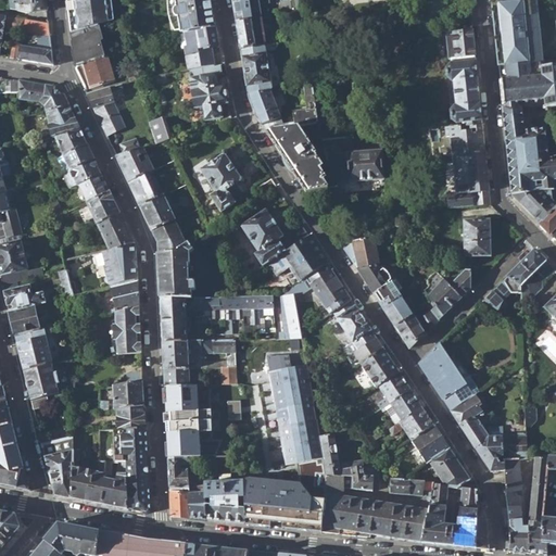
[(47,11),(45,0),(20,0),(21,5),(16,7),(16,8),(17,13),(22,14),(47,11)]
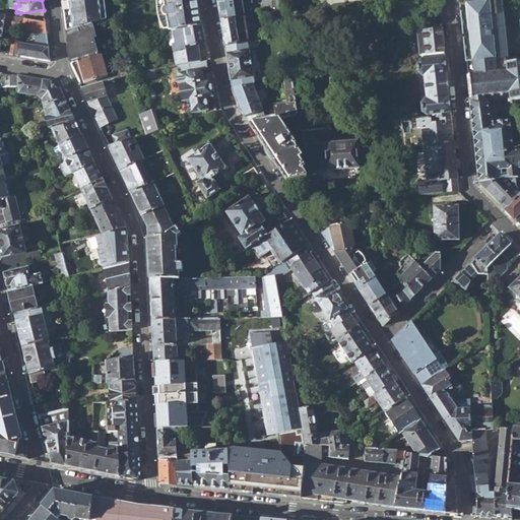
[(68,0),(63,0),(66,31),(91,23),(107,19),(104,0),(68,0)]
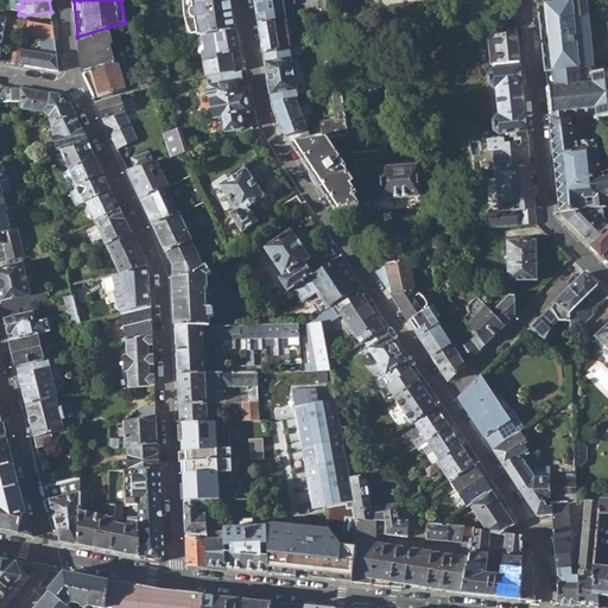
[(235,31),(229,0),(189,0),(185,7),(188,18),(195,25),(197,37),(201,37),(206,36),(235,31)]
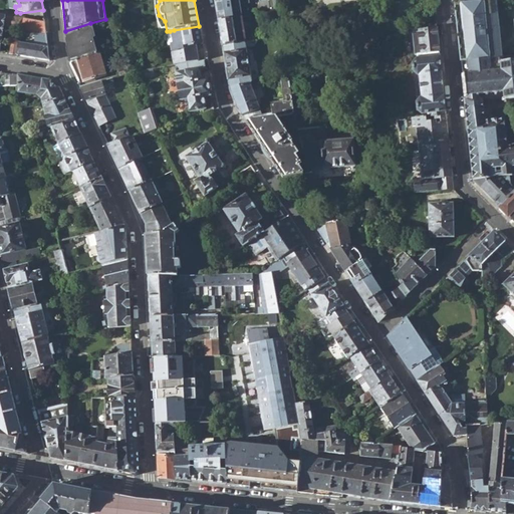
[(214,0),(218,21),(242,17),(239,0),(214,0)]
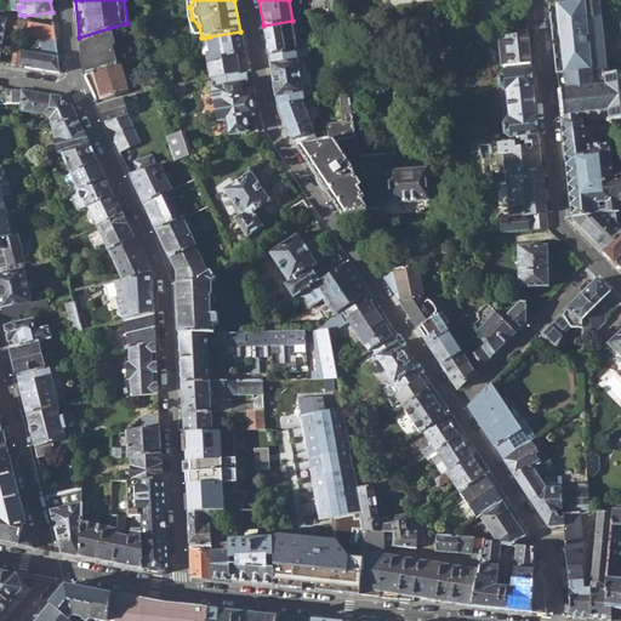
[(608,70),(599,0),(598,0),(548,6),(556,75),(579,73),(608,70)]
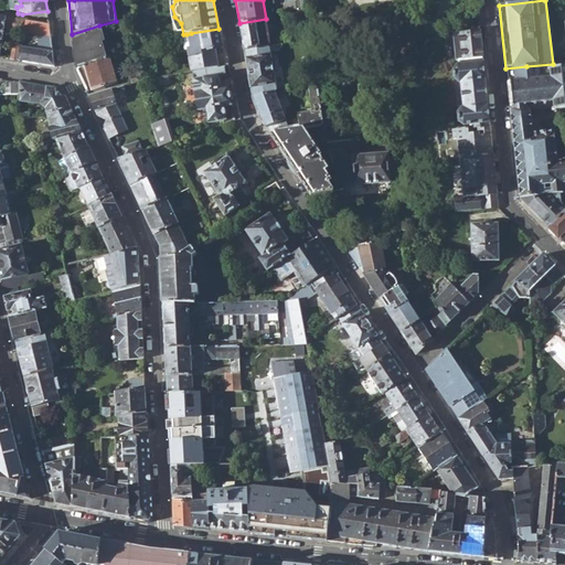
[(0,46),(3,28),(20,30),(20,28),(24,29),(25,20),(0,14),(0,46)]
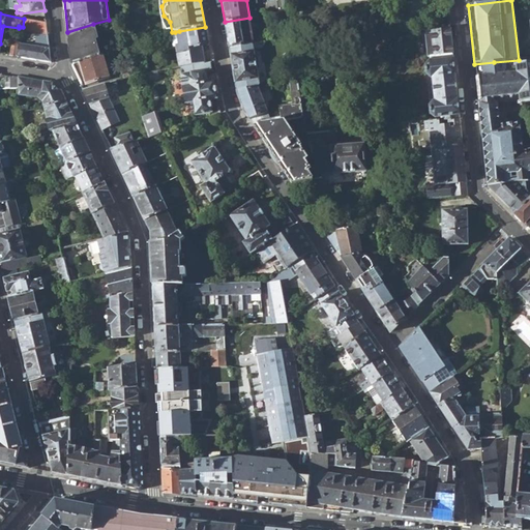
[(225,22),(229,48),(253,43),(255,43),(251,18),(249,18),(225,22)]
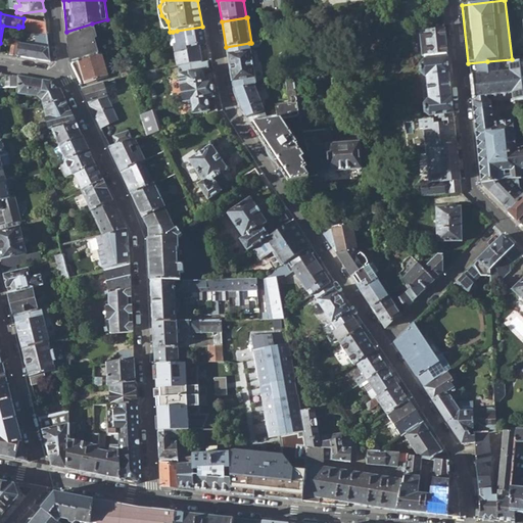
[(21,30),(47,34),(45,21),(24,18),(22,27),(21,30)]
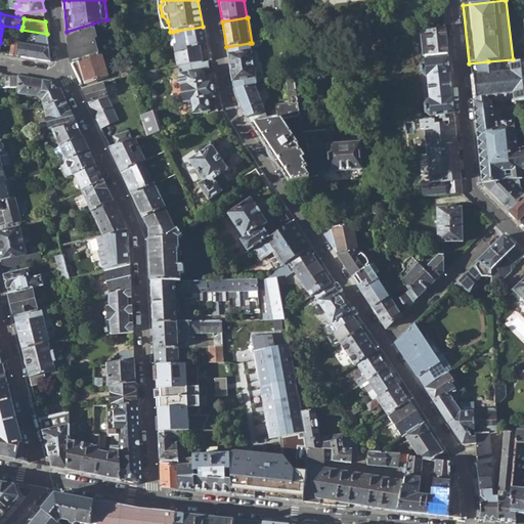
[(73,62),(77,61),(97,54),(93,37),(95,37),(92,24),(67,32),(70,52),(73,62)]
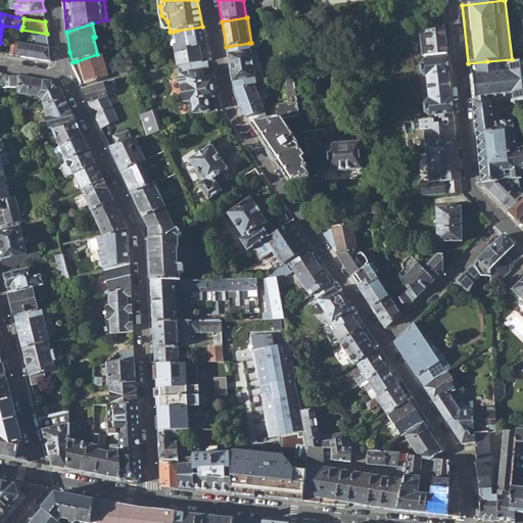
[(173,46),(176,66),(201,62),(199,46),(205,45),(202,27),(177,31),(173,32),(175,45),(173,46)]
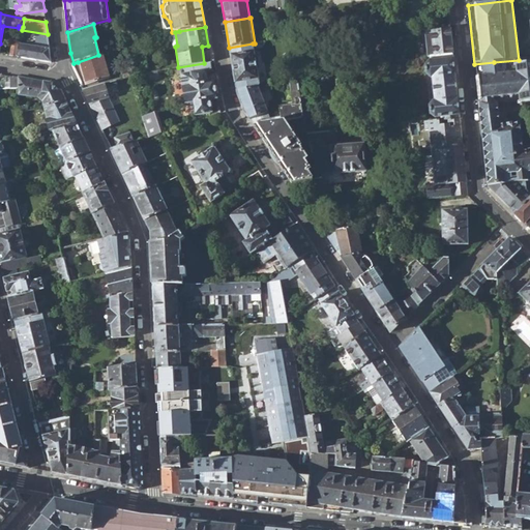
[(432,31),(435,57),(452,55),(449,29),(432,31)]
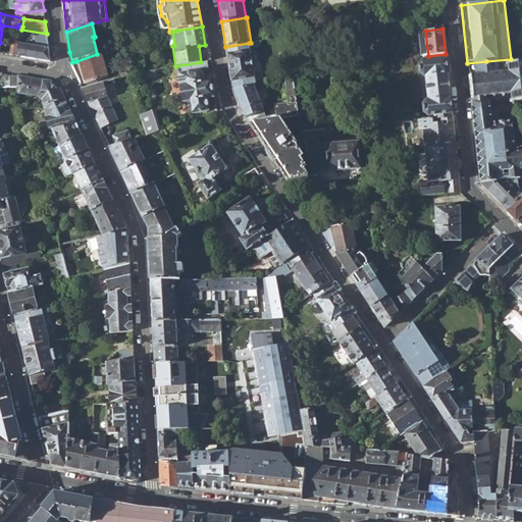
[(9,54),(17,55),(19,43),(19,40),(12,39),(9,54)]
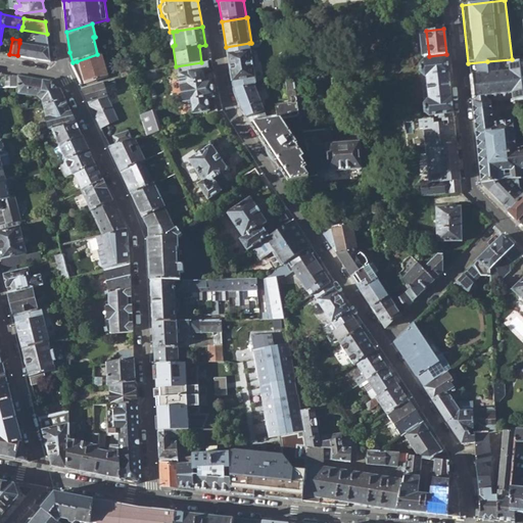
[(48,48),(19,43),(17,55),(50,61),(48,48)]
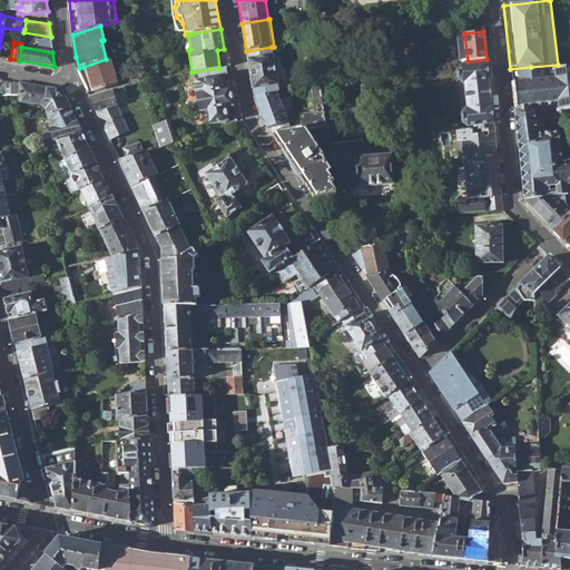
[(246,51),(254,98),(278,95),(279,94),(272,47),(246,51)]
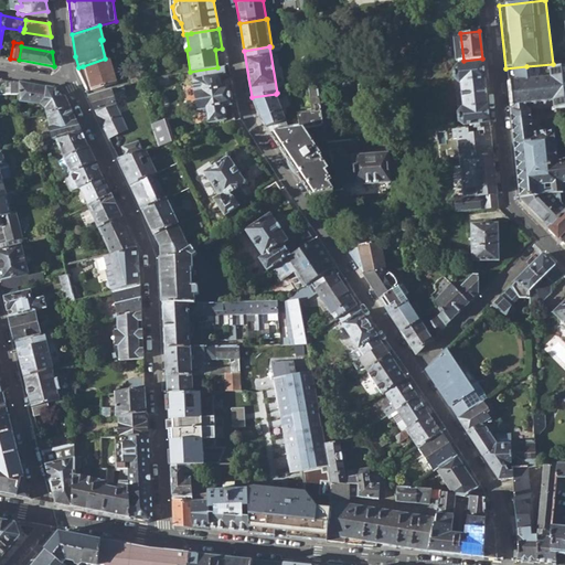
[(107,57),(105,59),(83,66),(92,89),(117,81),(107,57)]
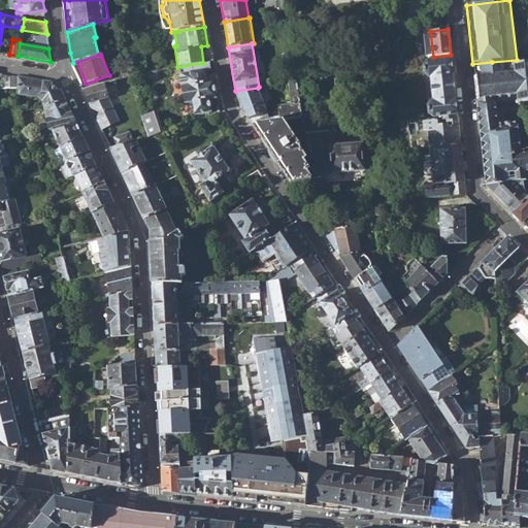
[(440,118),(440,121),(457,119),(451,55),(433,57),(426,58),(427,62),(425,62),(423,66),(424,74),(429,77),(432,103),(428,108),(429,116),(433,119),(440,118)]
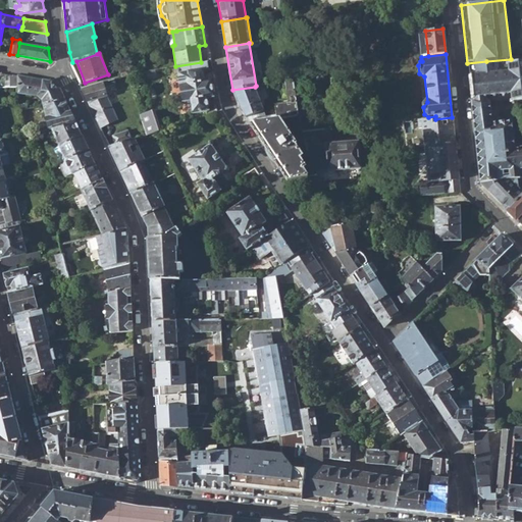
[(208,60),(201,62),(175,66),(181,102),(190,101),(192,114),(208,111),(207,99),(214,98),(211,81),(206,83),(204,70),(209,69),(208,60)]
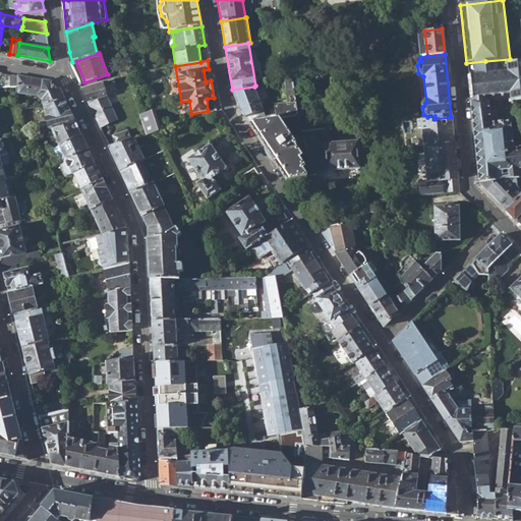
[(485,61),(466,63),(468,80),(470,99),(489,97),(510,95),(511,102),(520,100),(520,62),(507,64),(508,71),(486,74),(485,61)]
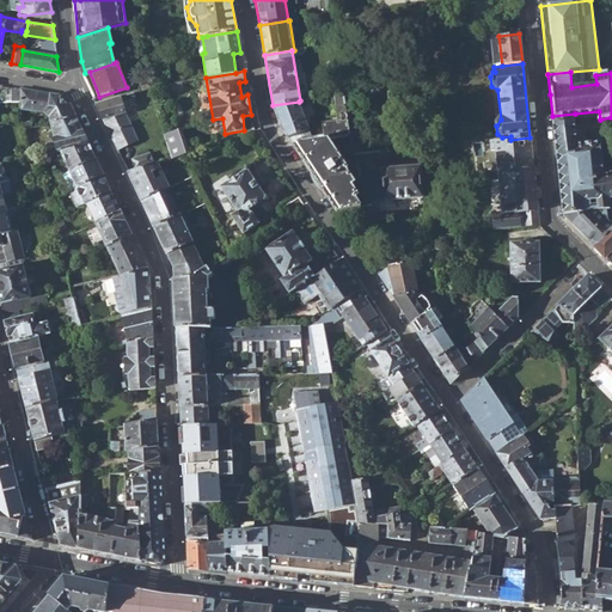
[(138,79),(141,90),(148,87),(154,85),(153,74),(138,79)]
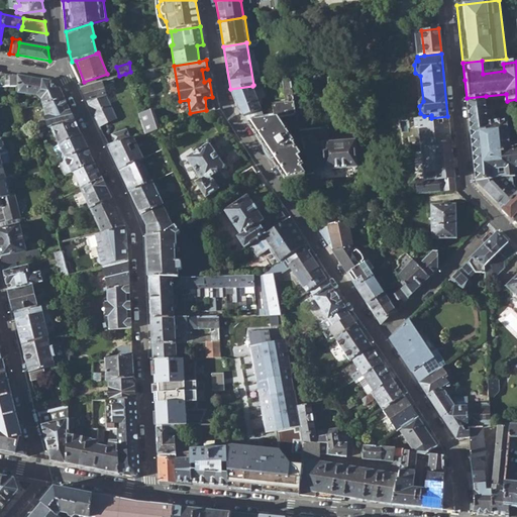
[(4,86),(9,86),(10,81),(13,81),(14,75),(6,73),(4,86)]
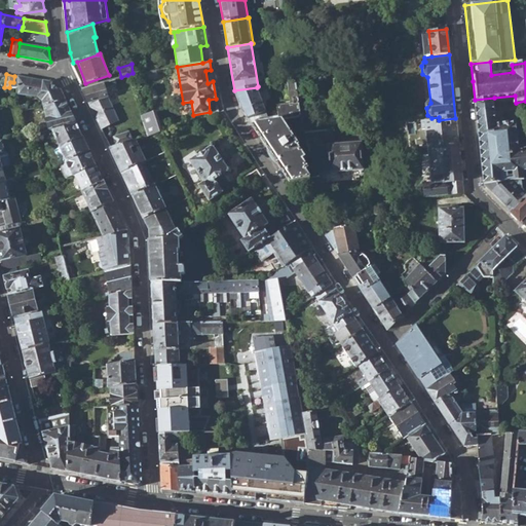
[(9,87),(17,87),(20,76),(14,76),(13,82),(10,82),(9,87)]
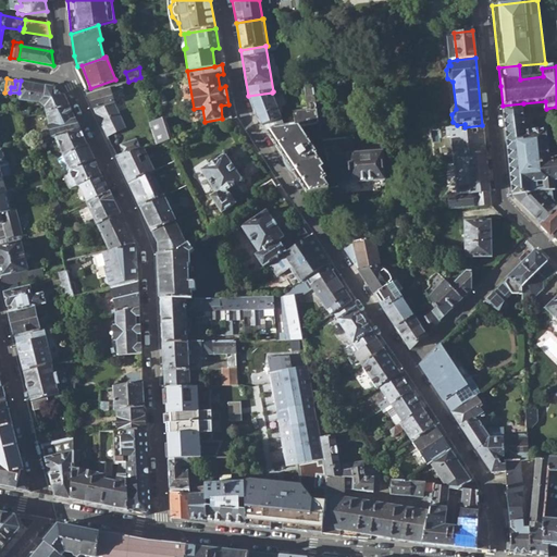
[(44,108),(45,112),(69,106),(63,96),(52,87),(21,81),(19,93),(19,99),(36,101),(44,108)]
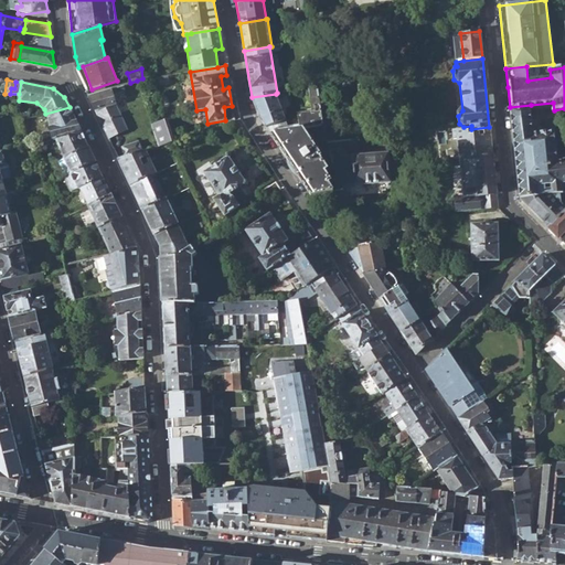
[(89,96),(109,138),(128,129),(114,94),(125,89),(124,85),(89,96)]
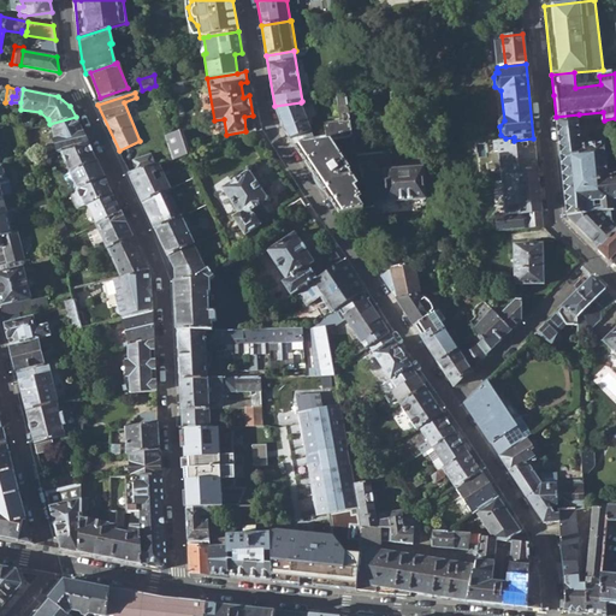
[(284,132),(296,150),(304,146),(315,143),(301,102),(274,106),(284,132)]
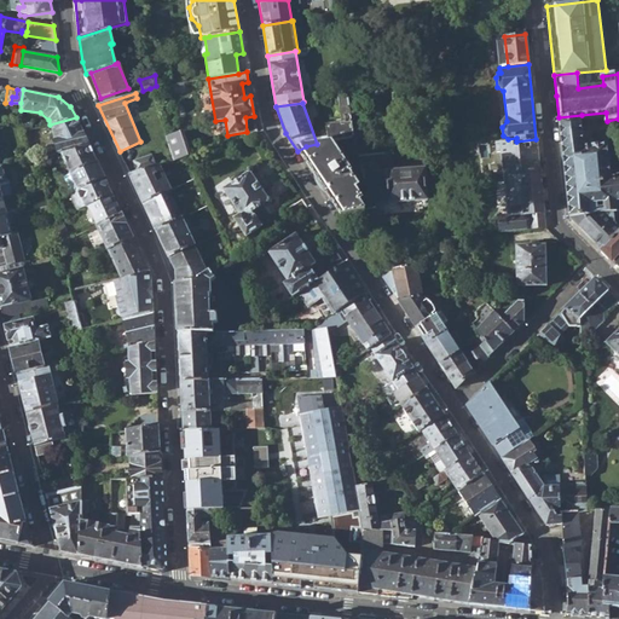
[(328,129),(329,143),(333,142),(345,139),(354,138),(350,106),(341,108),(342,121),(331,123),(328,129)]
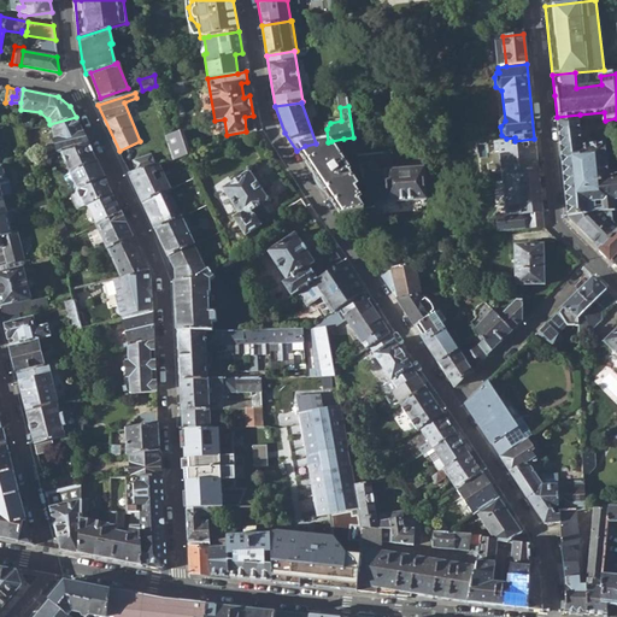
[(580,115),(557,117),(568,217),(611,211),(615,210),(613,199),(616,198),(616,176),(609,177),(604,147),(585,150),(581,122),(580,115)]
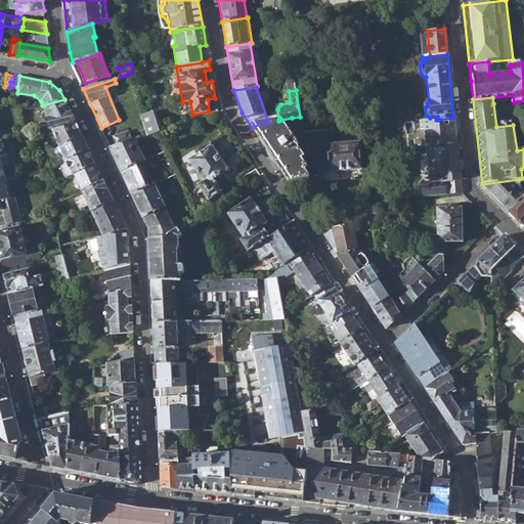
[(48,130),(51,129),(76,123),(64,99),(42,105),(48,130)]
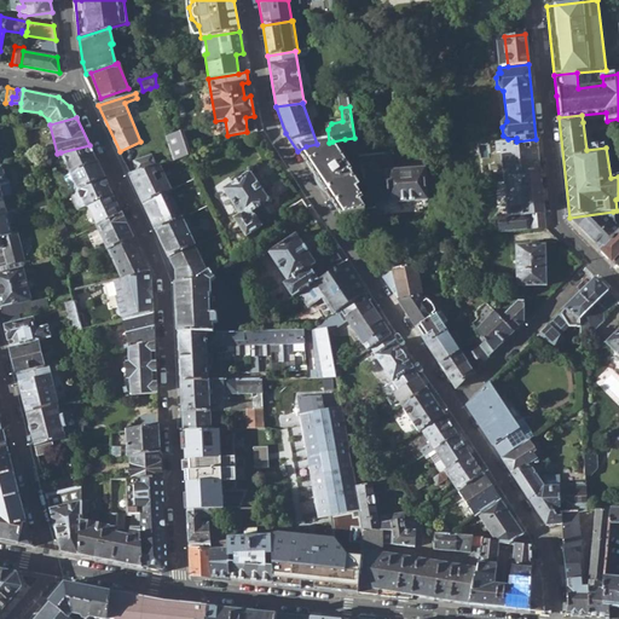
[(167,137),(174,161),(185,157),(189,156),(181,133),(167,137)]
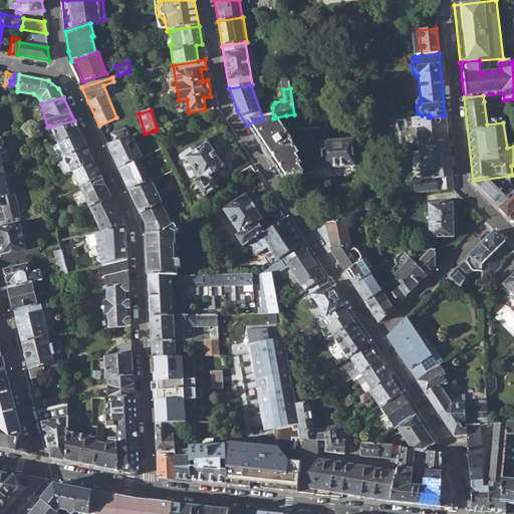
[(296,124),(294,114),(286,115),(297,139),(299,138),(299,134),(296,124)]
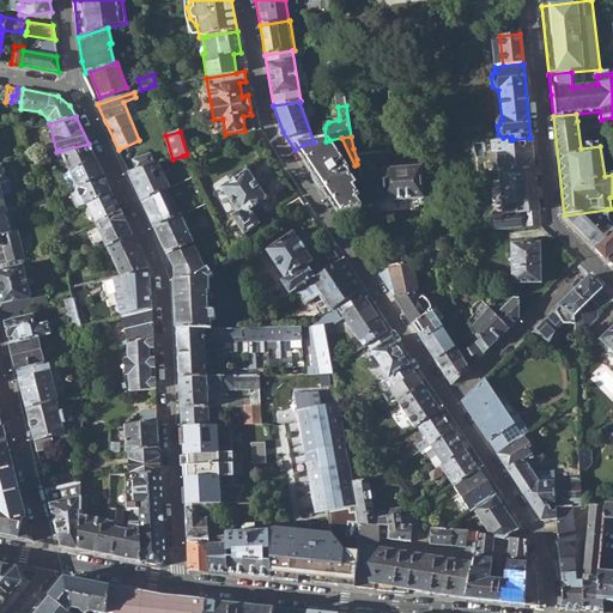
[(495,152),(496,174),(534,170),(530,138),(511,140),(487,143),(489,153),(495,152)]
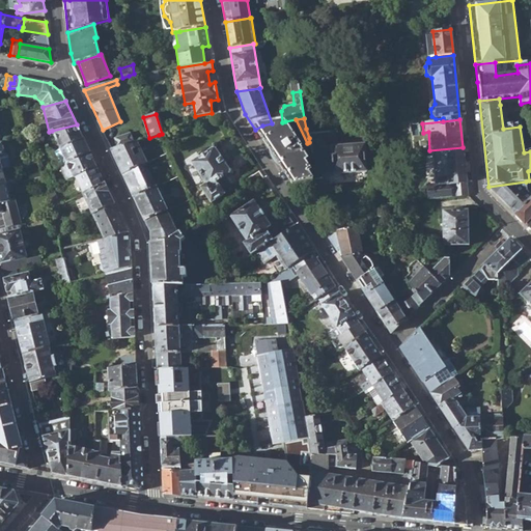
[(282,122),(272,123),(262,126),(255,130),(292,185),(320,179),(319,175),(311,176),(309,173),(311,171),(305,162),(308,161),(285,121),(282,122)]
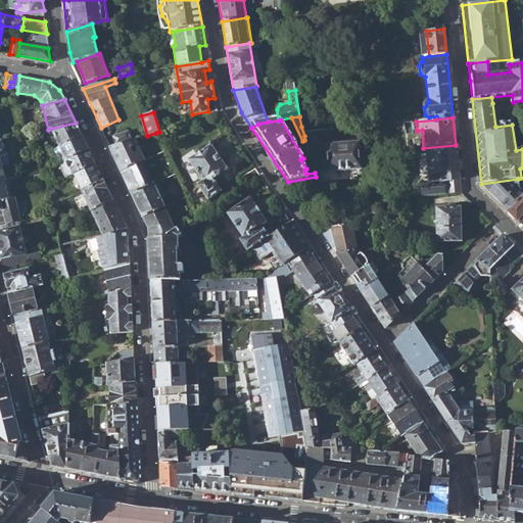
[(51,129),(59,147),(82,136),(76,123),(51,129)]
